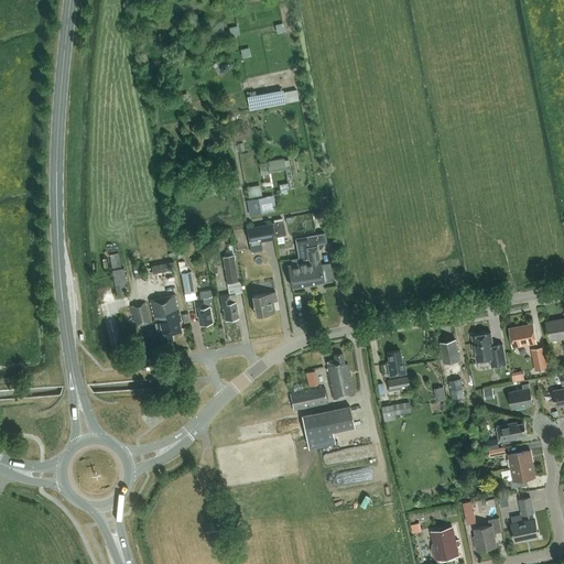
[(285,104),(282,89),(247,96),(249,110),(285,104)]
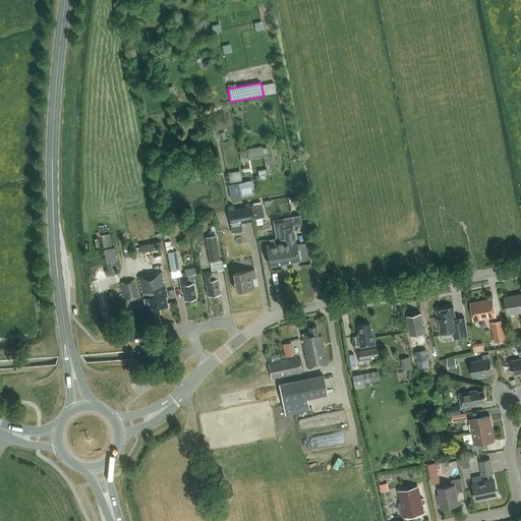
[(262,84),(264,95),(276,92),(274,82),(262,84)]
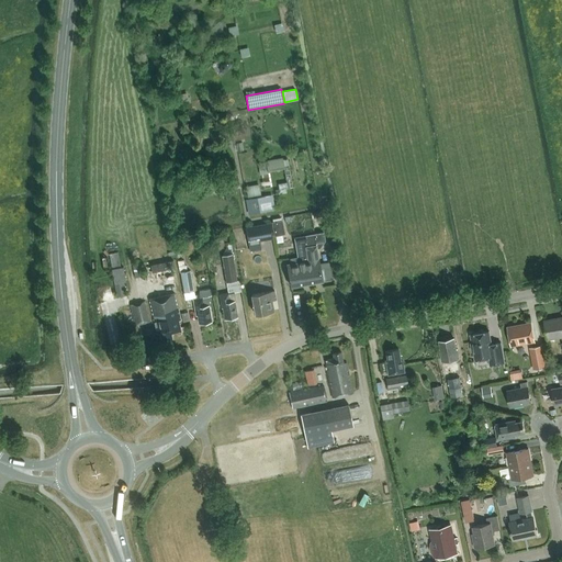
[(179,94),(181,104),(189,102),(188,92),(179,94)]
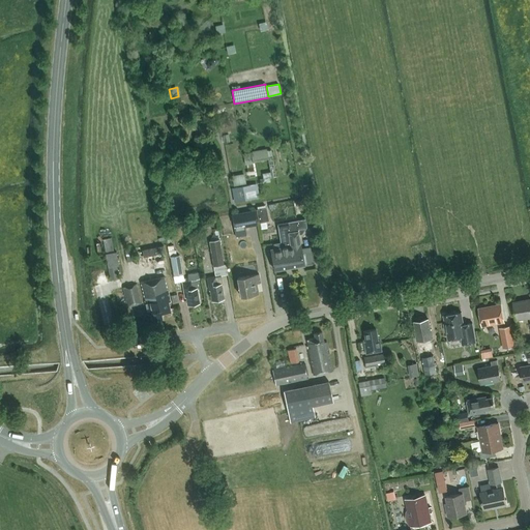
[(266,148),(251,151),(251,152),(242,154),(243,160),(252,158),(252,162),(268,158),(266,148)]
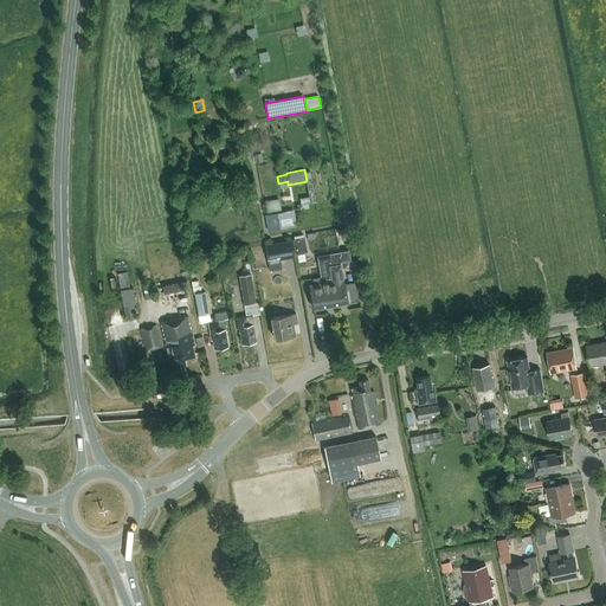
[(271,213),(275,231),(289,229),(285,211),(281,212),(271,213)]
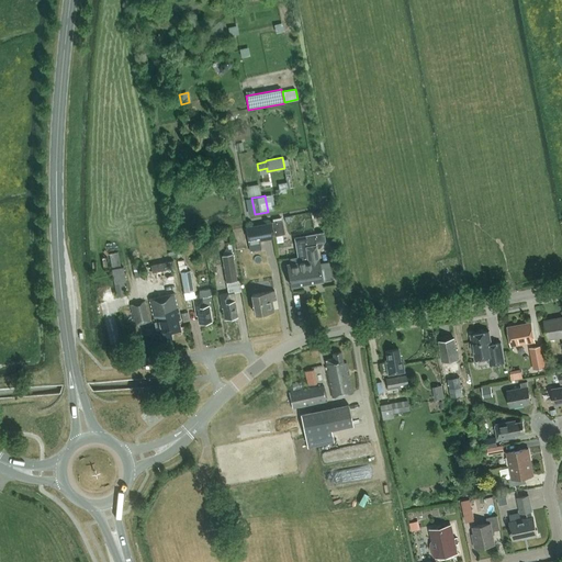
[(284,234),(282,220),(271,222),(273,236),(284,234)]
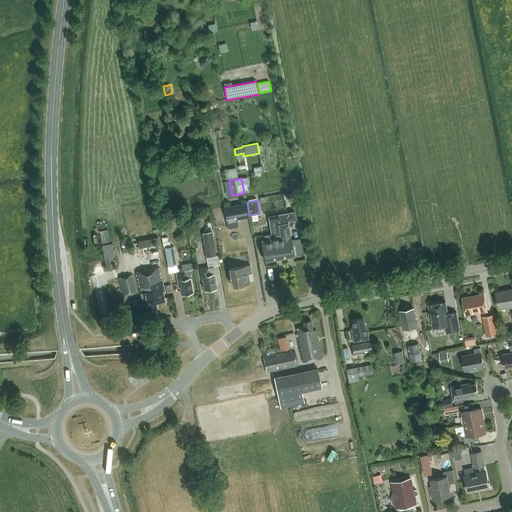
[(234,205),(224,207),(226,219),(237,217),(234,205)]
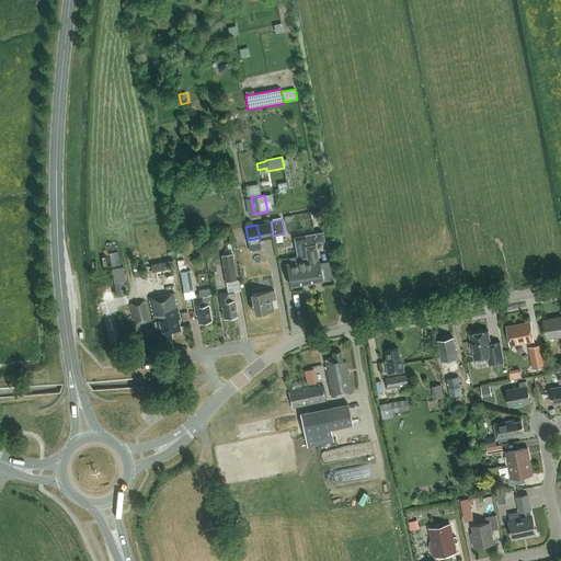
[(316,248),(313,233),(295,237),(296,248),(298,256),(290,258),(290,263),(286,264),(290,285),(322,279),(318,259),(316,248)]
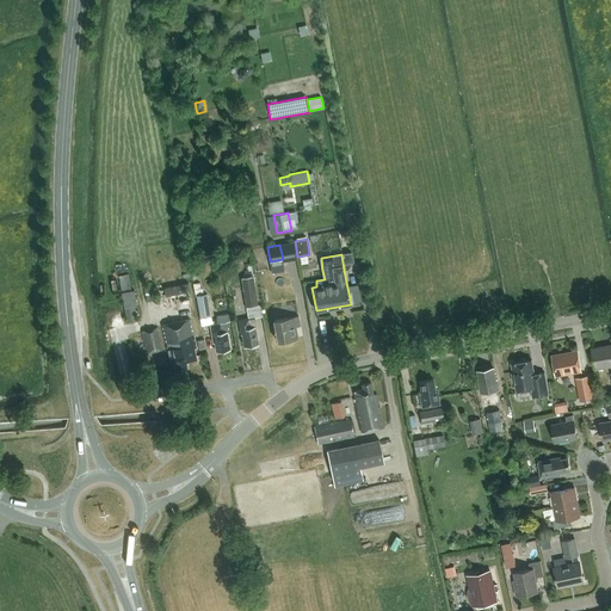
[(130,290),(128,273),(118,276),(127,321),(136,319),(134,307),(136,307),(134,289),(130,290)]
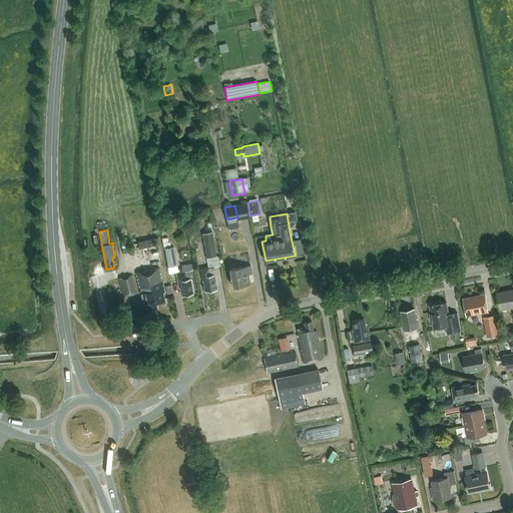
[(202,233),(206,259),(216,257),(212,231),(202,233)]
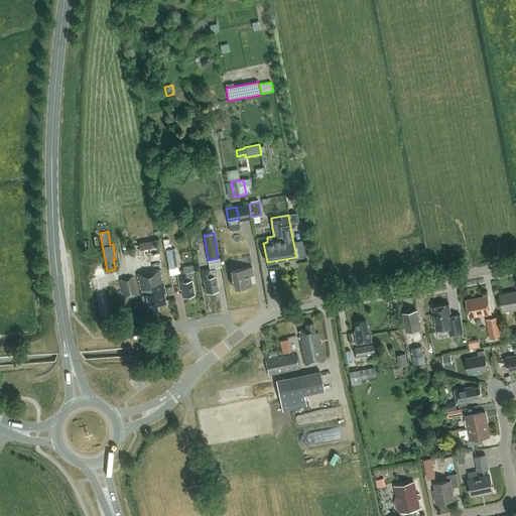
[(159,239),(138,243),(139,250),(160,246),(159,239)]
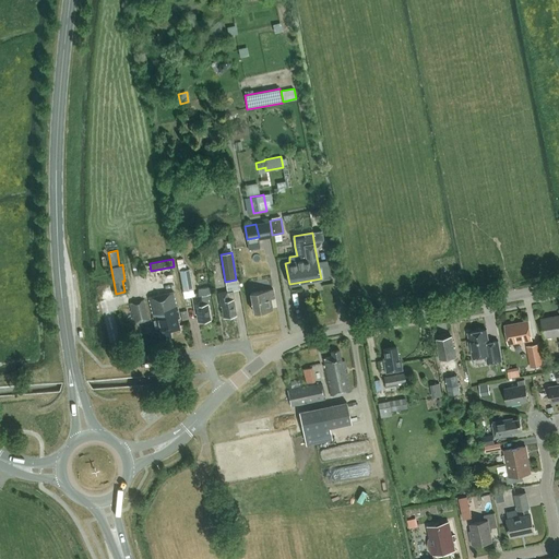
[(180,271),(183,290),(193,288),(189,269),(186,270),(185,263),(183,263),(182,259),(177,260),(179,271),(180,271)]
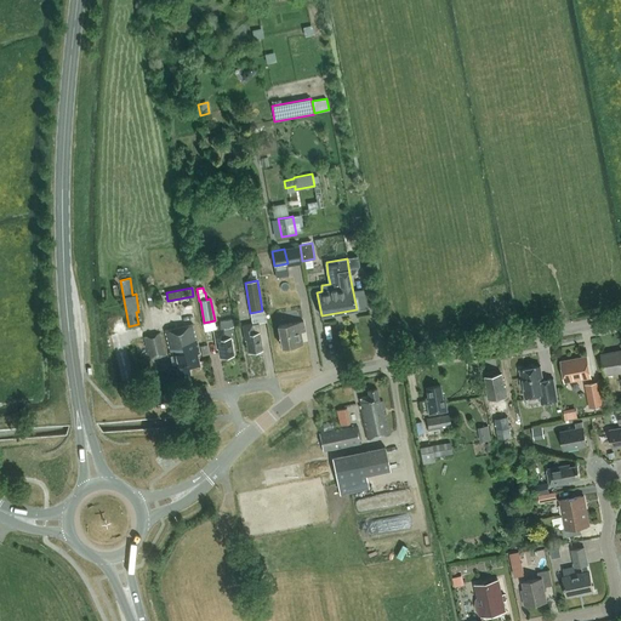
[(146,291),(149,306),(158,305),(155,290),(146,291)]
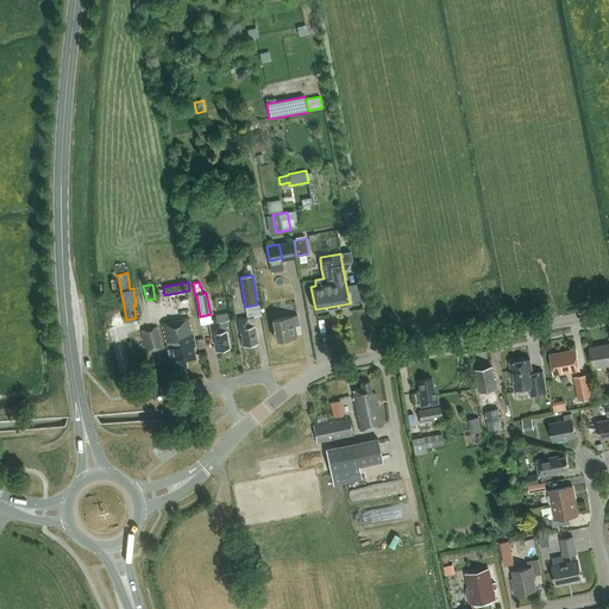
[(358,288),(349,289),(351,303),(360,302),(358,288)]
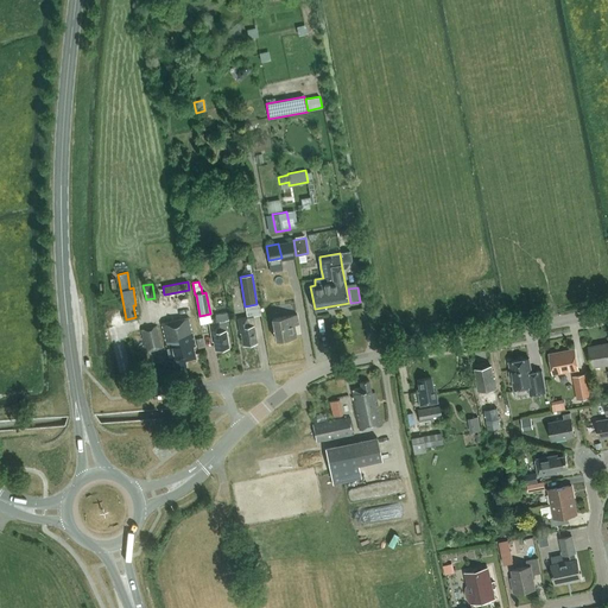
[(209,320),(209,324),(211,339),(214,339),(215,349),(228,347),(226,330),(226,322),(220,323),(219,321),(228,320),(227,312),(215,315),(216,318),(209,320)]
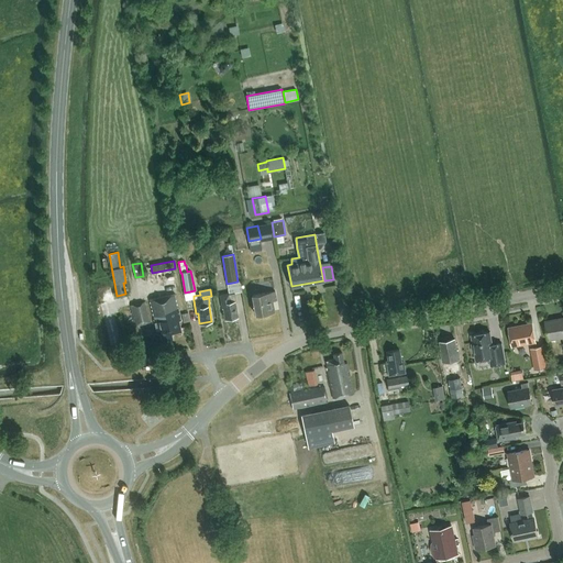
[(273,300),(276,299),(275,291),(252,295),(255,315),(274,311),(273,300)]
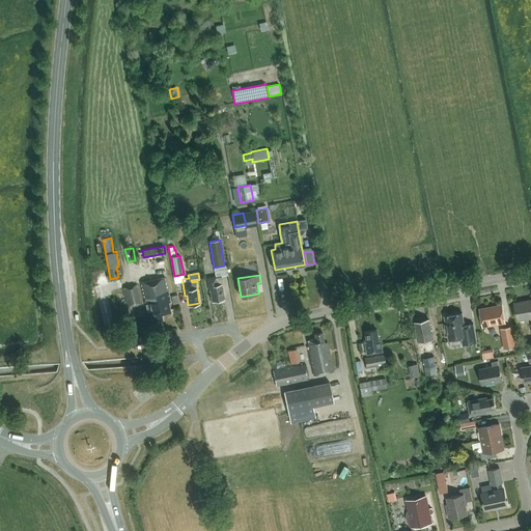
[(168,303),(170,302),(164,277),(140,283),(148,314),(150,314),(152,322),(162,319),(161,314),(170,312),(168,303)]
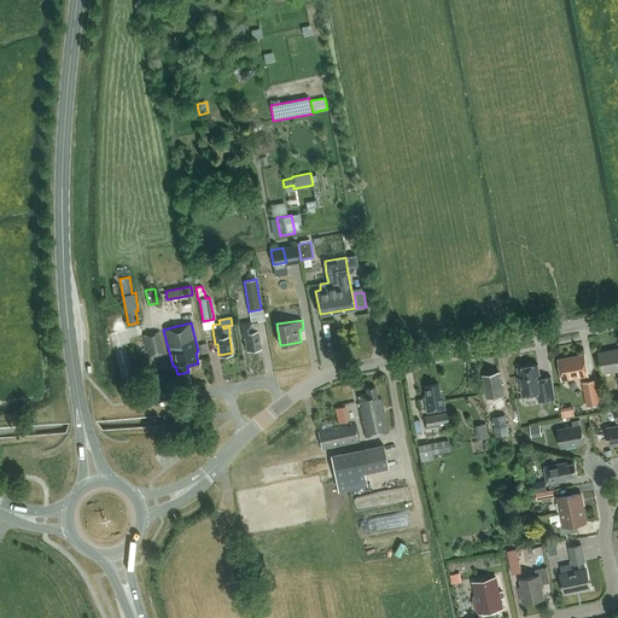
[(261,348),(257,331),(260,331),(258,322),(251,324),(251,322),(242,324),(244,339),(245,339),(248,350),(261,348)]
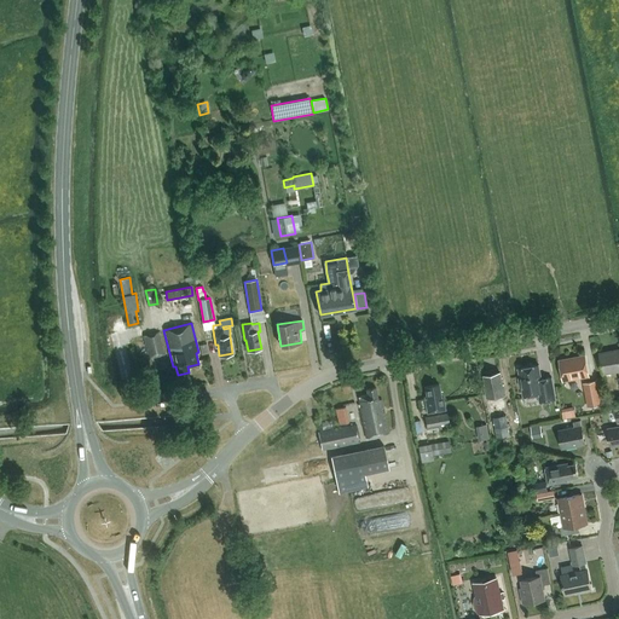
[(165,356),(158,331),(143,335),(149,359),(165,356)]
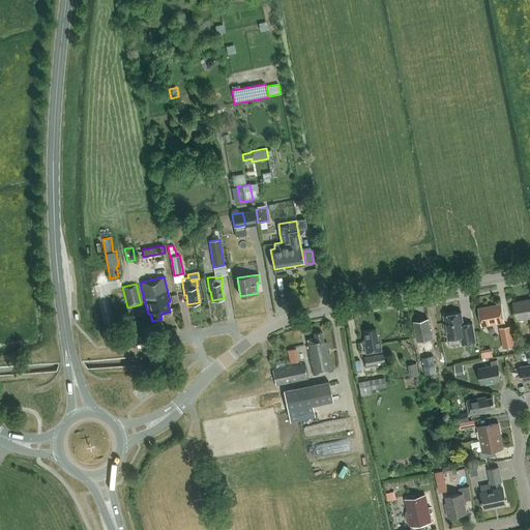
[(529,299),(513,303),(517,320),(529,317),(529,299)]
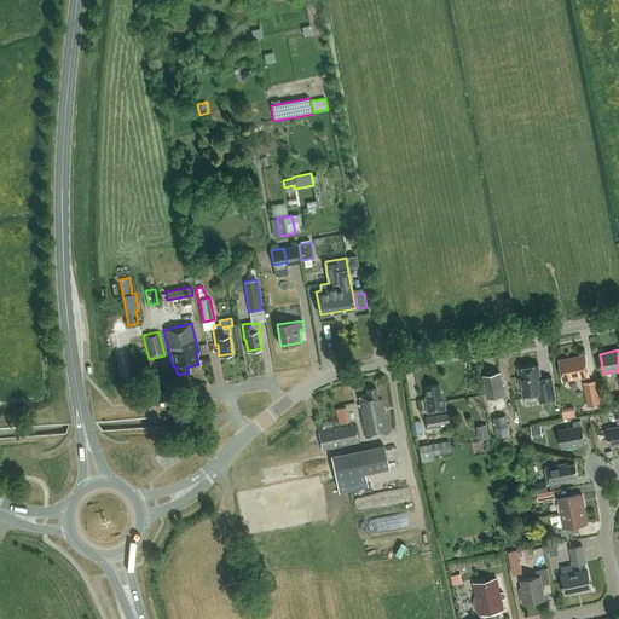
[(563,381),(589,376),(585,356),(562,360),(563,370),(561,370),(563,381)]
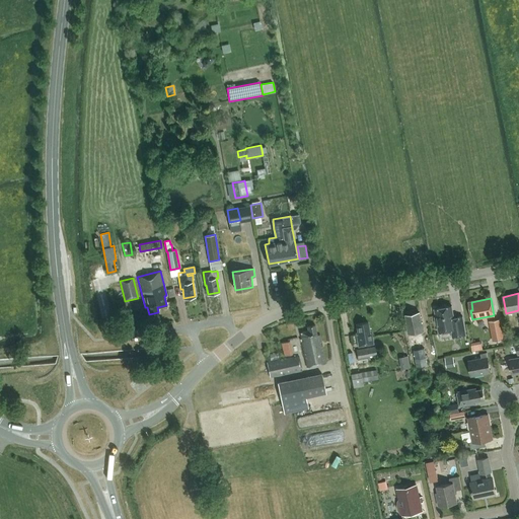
[(453,338),(466,335),(462,316),(454,318),(452,306),(435,309),(439,332),(451,330),(453,338)]
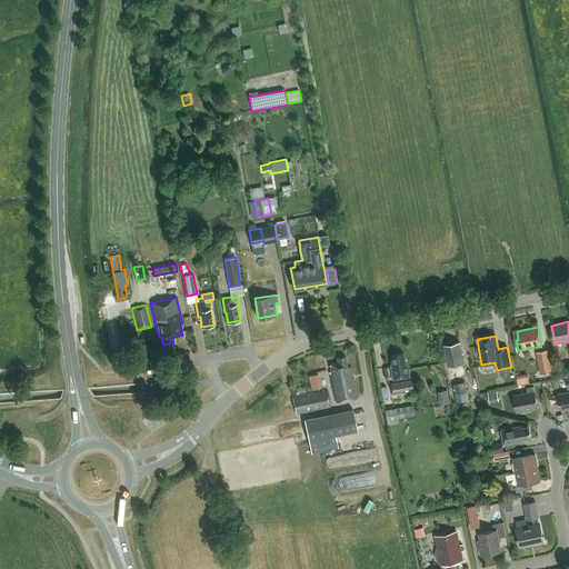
[(445,346),(448,366),(450,373),(455,372),(453,365),(465,362),(463,352),(461,352),(460,342),(445,346)]
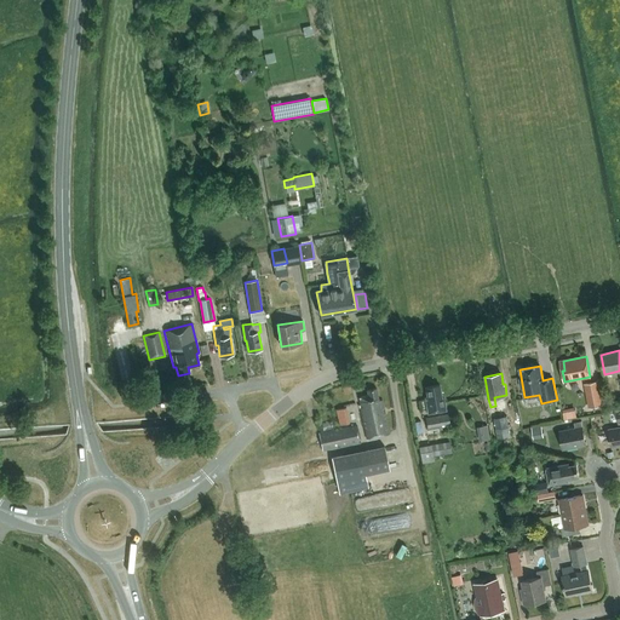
[(598,380),(584,384),(589,407),(603,405),(598,380)]
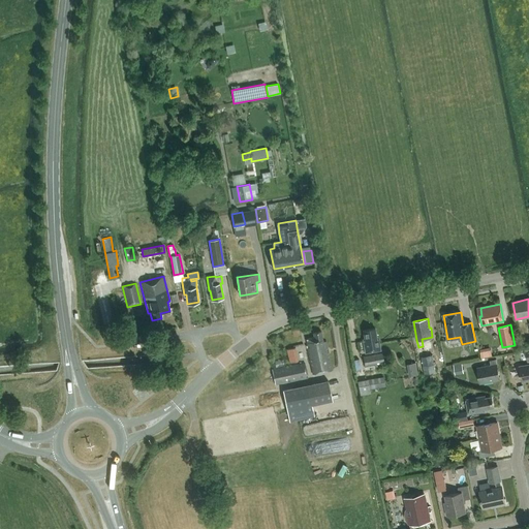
[(366,353),(380,350),(378,340),(377,340),(375,329),(364,331),(365,338),(364,339),(366,353)]
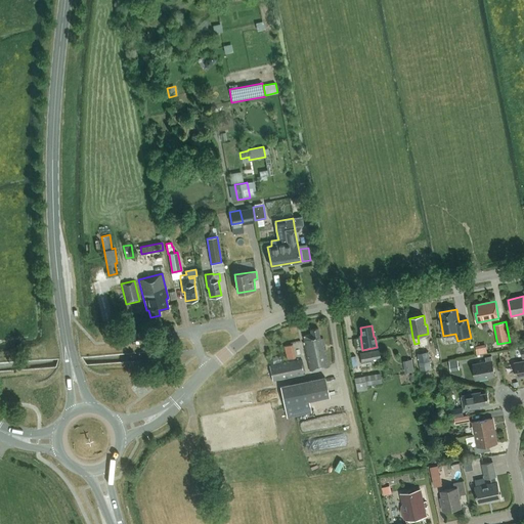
[(311,370),(329,366),(322,339),(320,339),(318,329),(311,331),(311,334),(304,336),(311,370)]
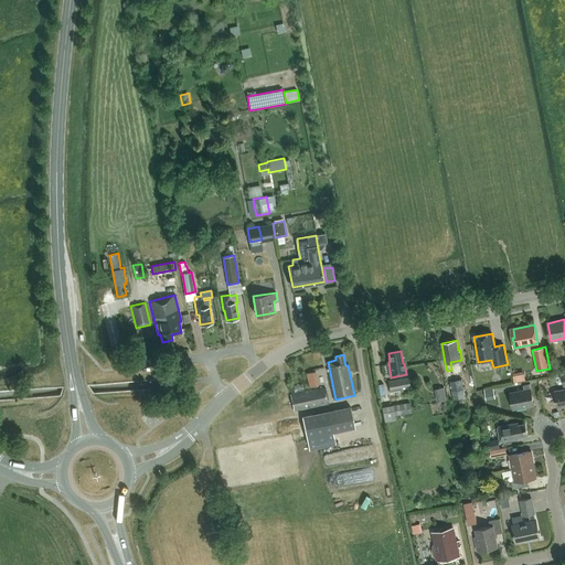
[(516,371),(518,381),(530,380),(530,370),(516,371)]
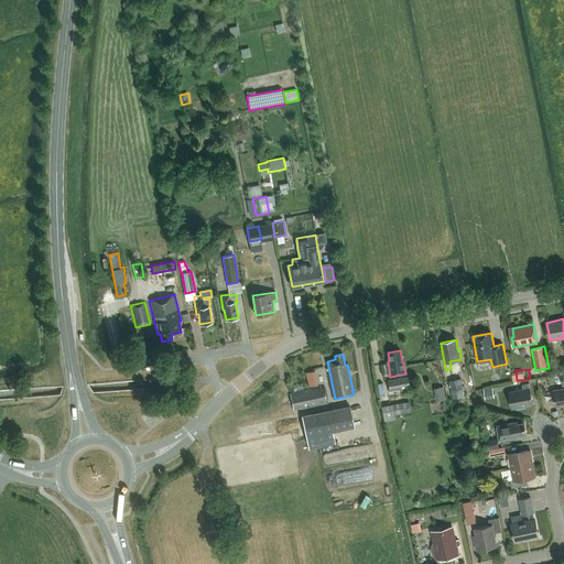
[(389,392),(402,390),(401,388),(410,387),(409,377),(387,380),(389,392)]
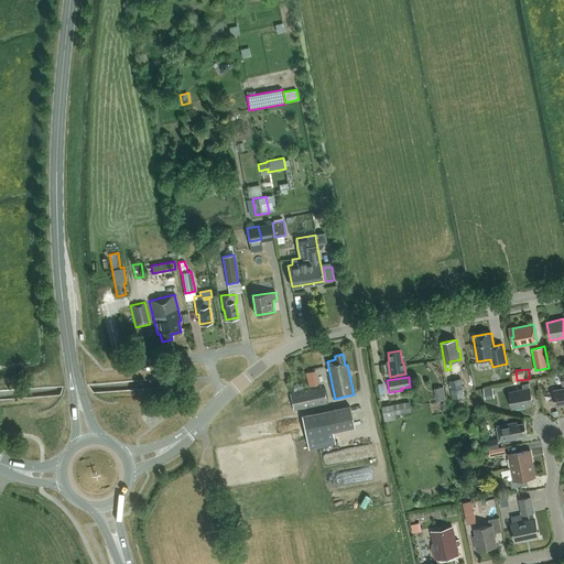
[(315,378),(306,380),(308,387),(316,386),(315,378)]
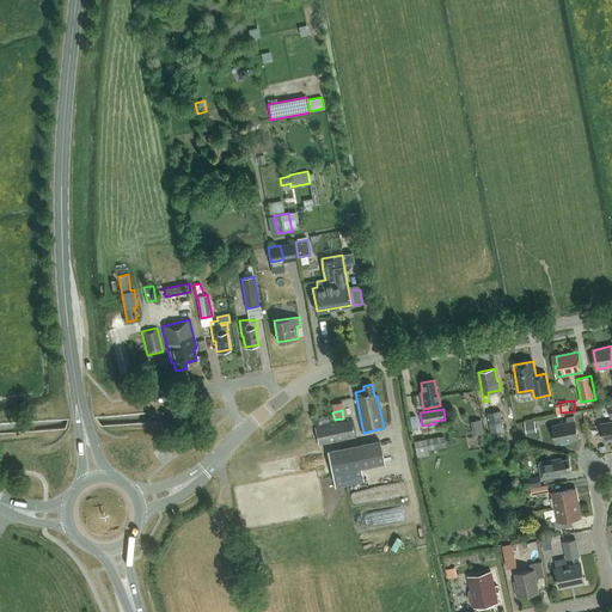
[(505,430),(500,410),(487,412),(491,433),(505,430)]
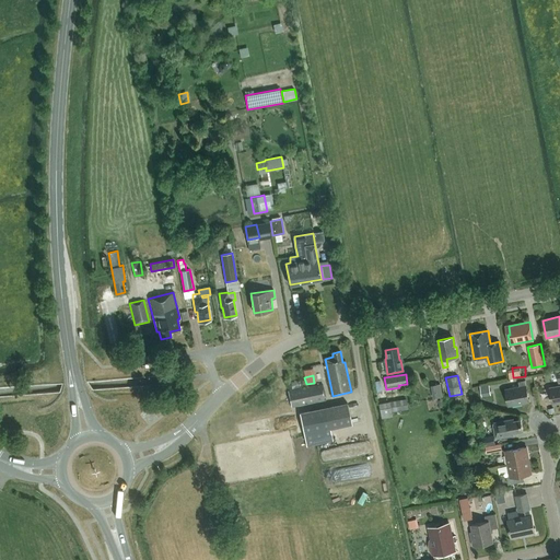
[(529,401),(525,380),(518,382),(520,386),(505,389),(509,406),(529,401)]
